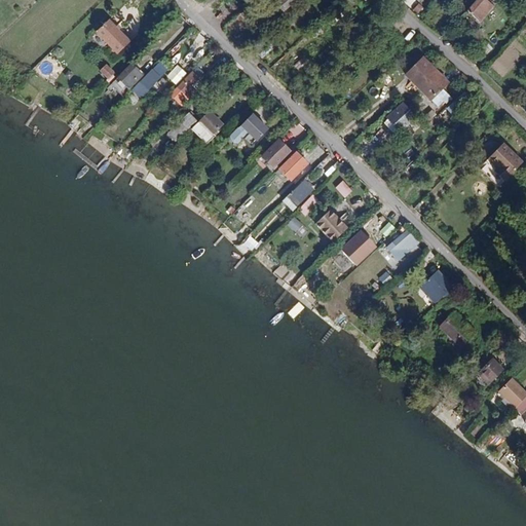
[(280,0),(275,4),(282,11),(294,1),(293,0),(280,0)]
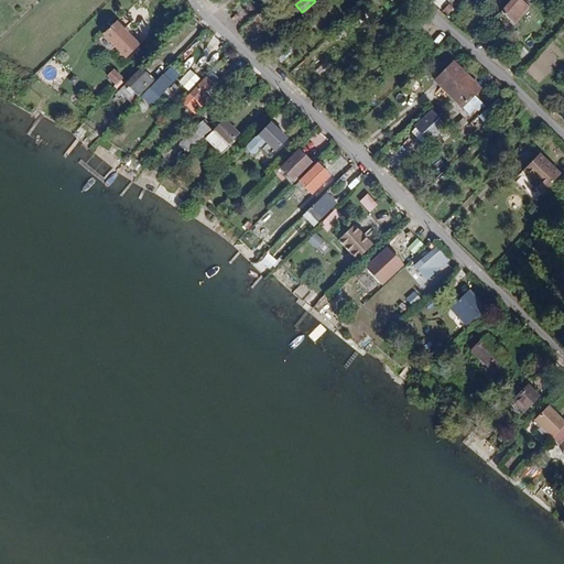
[(512,0),(501,12),(513,23),(529,7),(523,2),(524,0),(512,0)]
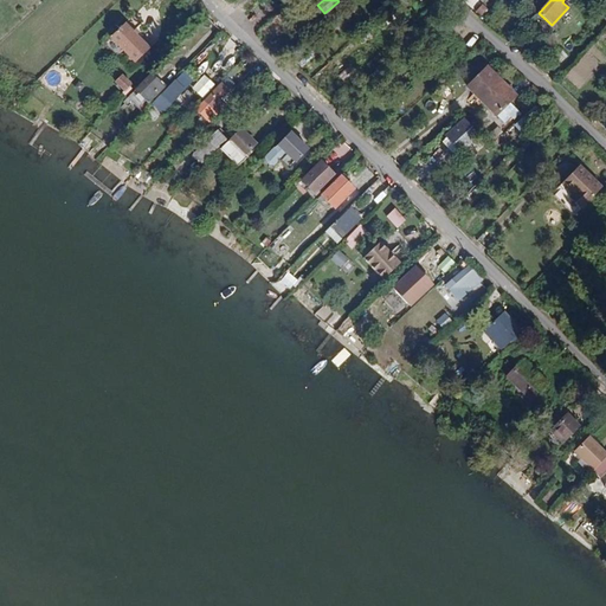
[(108,38),(131,60),(147,44),(123,23),(108,38)]
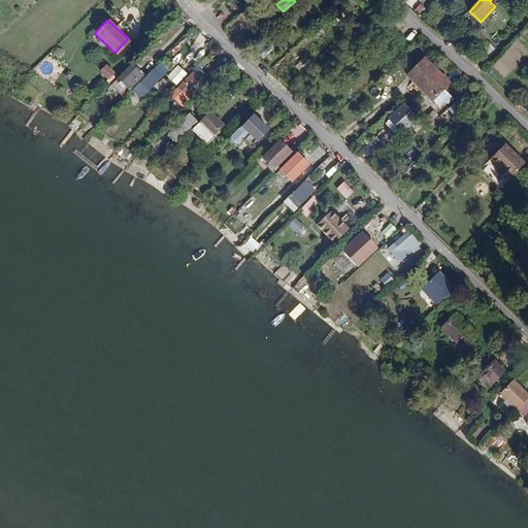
[(128,38),(114,53),(117,56),(130,41),(128,38)]
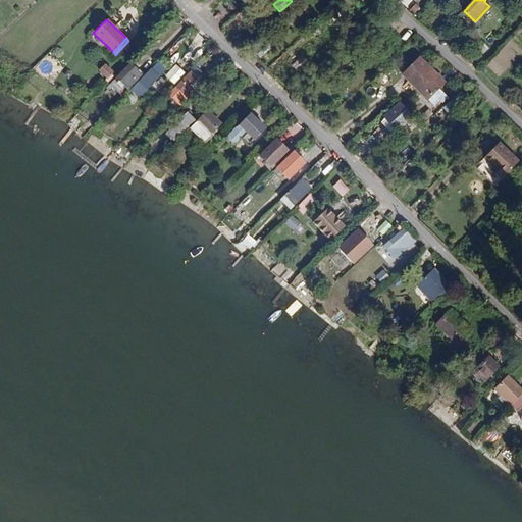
[(426,99),(439,86),(425,70),(428,67),(418,57),(402,74),(426,99)]
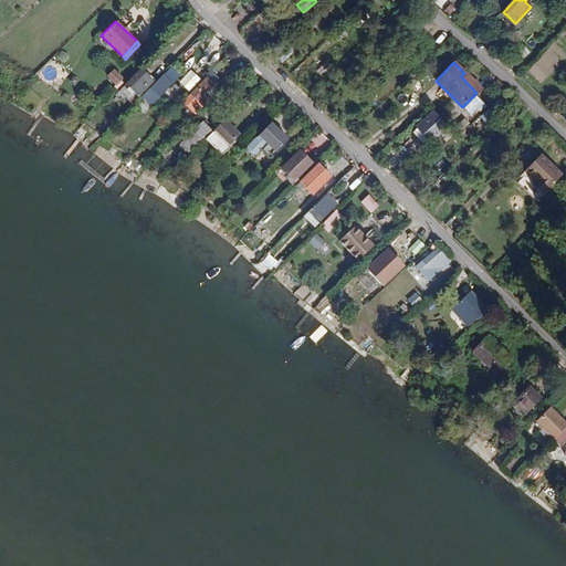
[(194,87),(203,74),(192,65),(181,79),(194,87)]
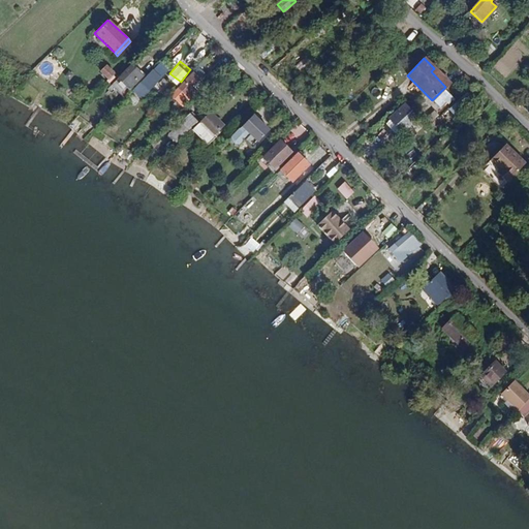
[(100,72),(111,83),(119,75),(109,64),(100,72)]
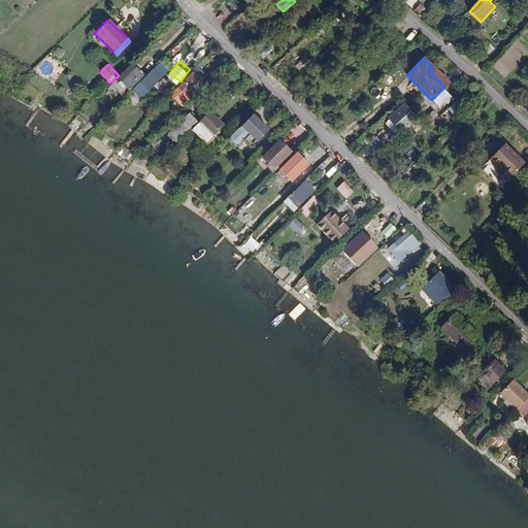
[(119,77),(129,87),(141,75),(131,65),(119,77)]
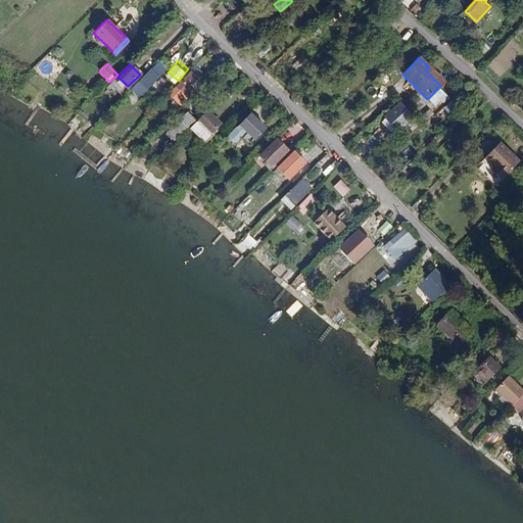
[(429,67),(426,70),(440,86),(443,83),(429,67)]
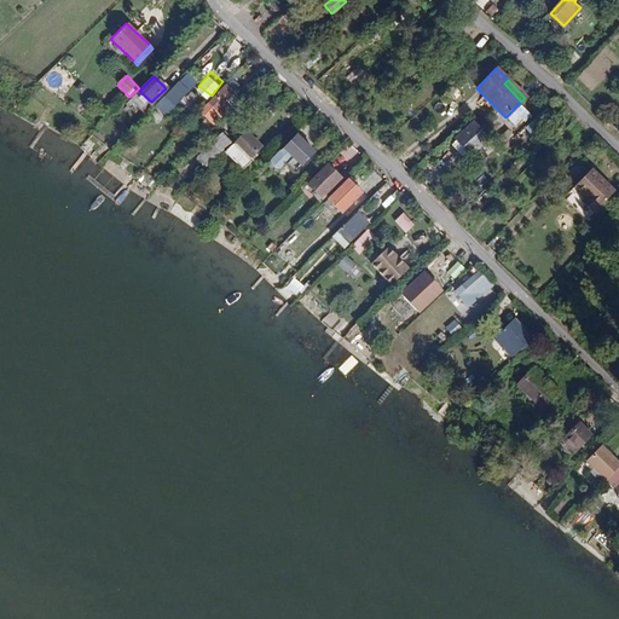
[(163,97),(173,106),(187,92),(179,82),(163,97)]
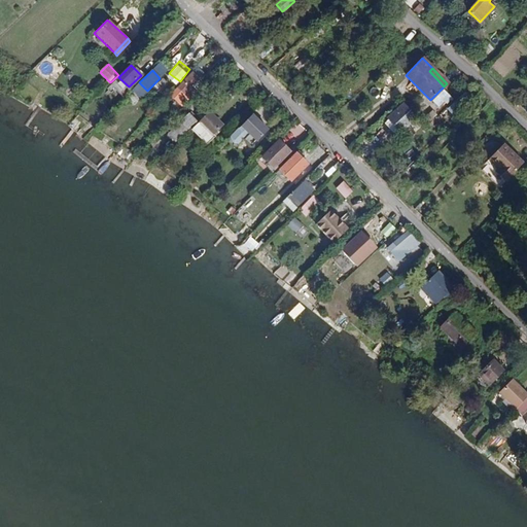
[(190,85),(198,78),(191,73),(177,89),(188,99),(196,91),(190,85)]
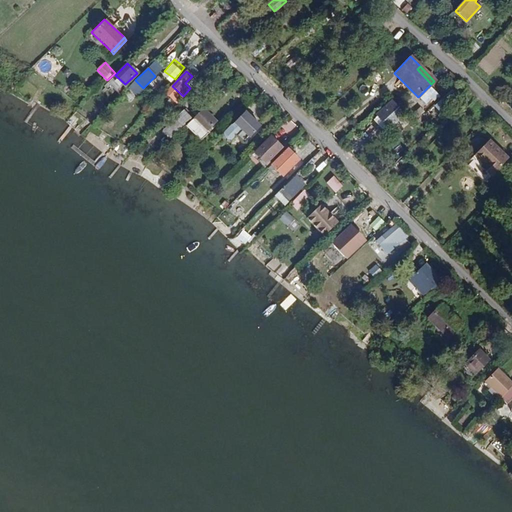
[(157,85),(162,80),(158,76),(153,81),(157,85)]
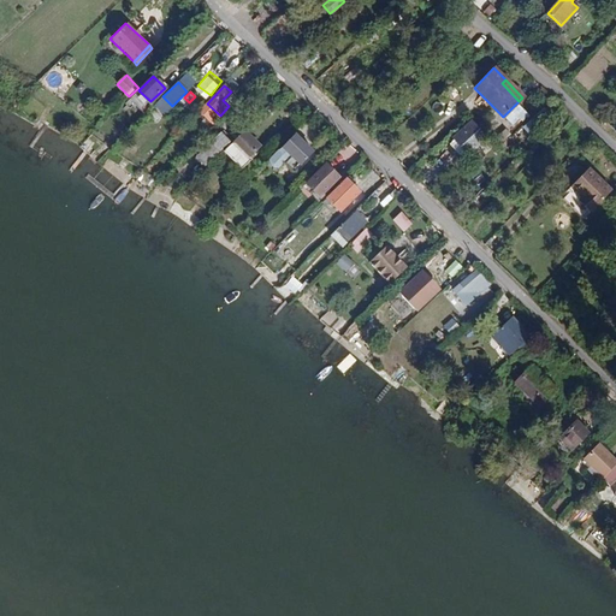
[(142,108),(149,102),(141,93),(134,99),(142,108)]
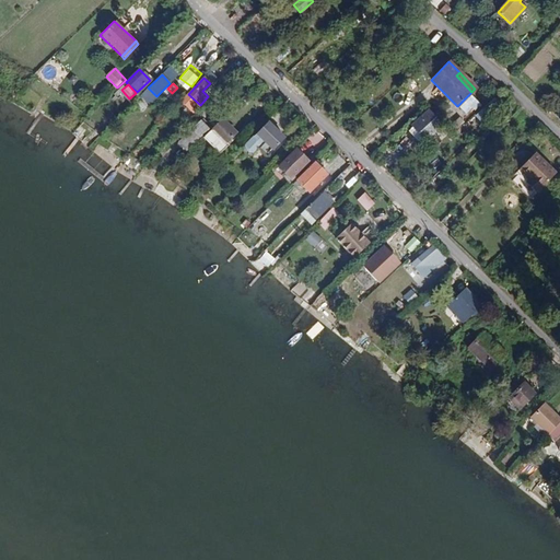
[(428,112),(413,126),(427,139),(441,125),(428,112)]
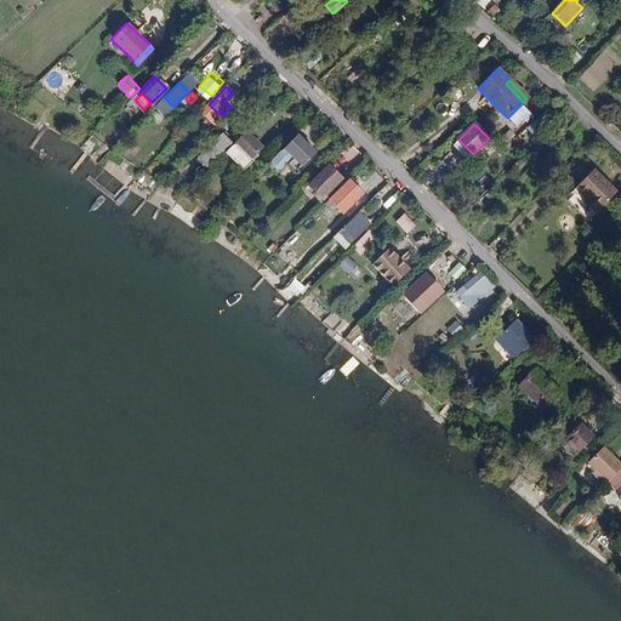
[(260,147),(245,131),(235,141),(232,144),(248,160),(254,154),(260,147)]
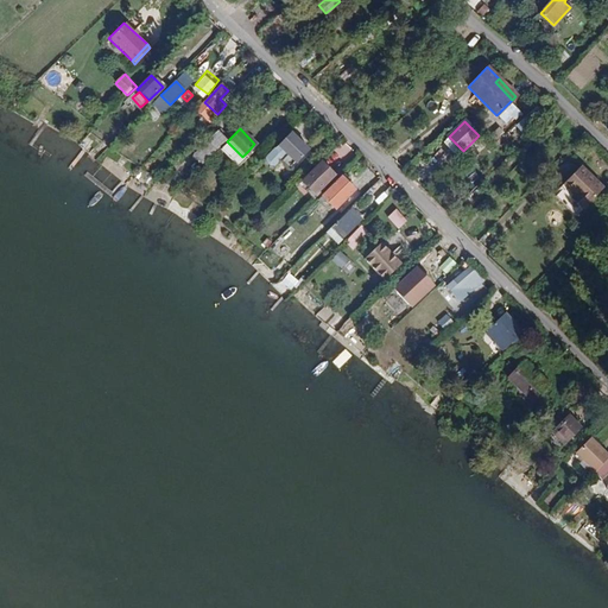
[(495,139),(502,132),(499,128),(492,135),(495,139)]
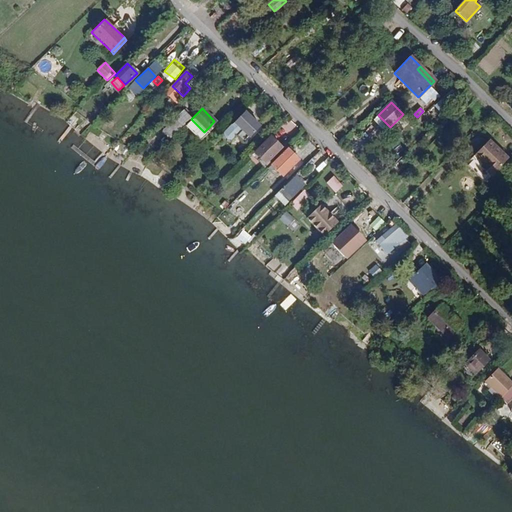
[(162,129),(170,138),(189,119),(181,110),(162,129)]
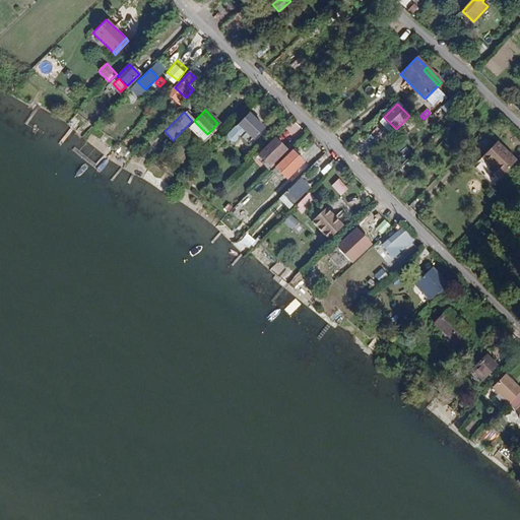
[(248,114),(233,129),(239,135),(249,145),(264,129),(248,114)]
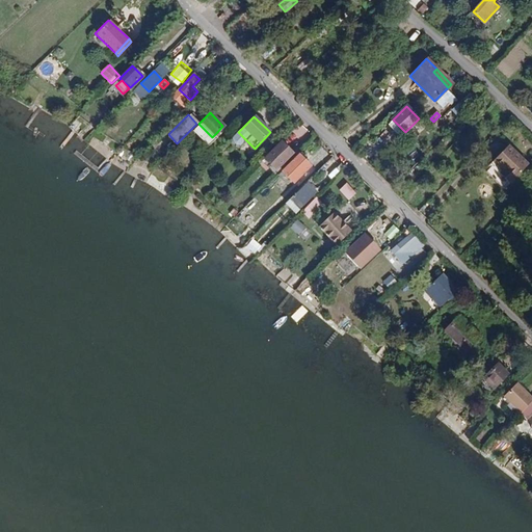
[(400,137),(405,132),(393,120),(388,125),(400,137)]
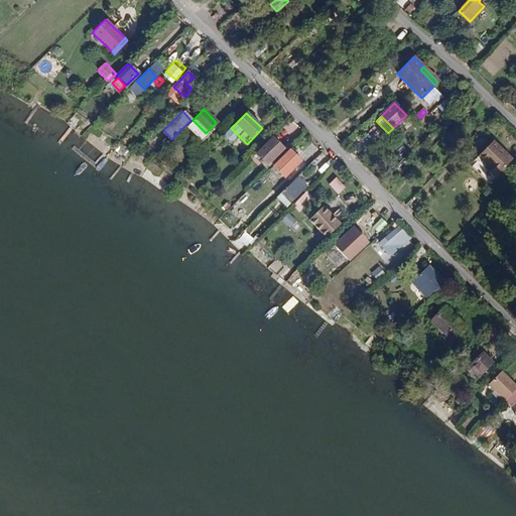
[(192,120),(188,124),(204,139),(213,130),(211,128),(206,133),(192,120)]
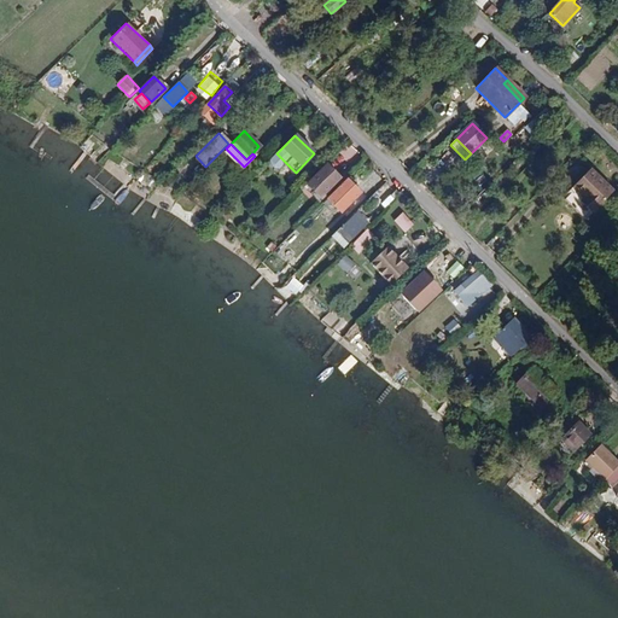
[(278,168),(284,161),(277,153),(270,161),(278,168)]
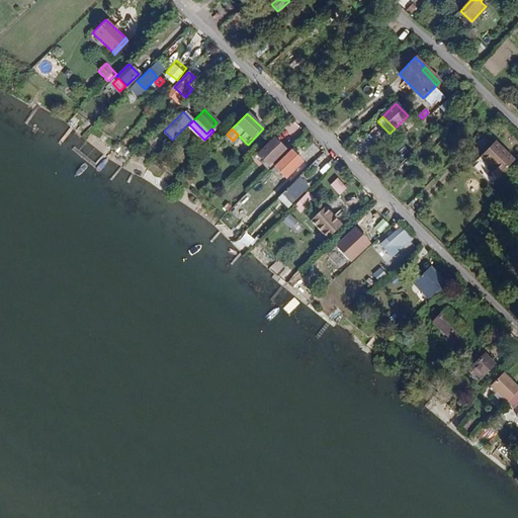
[(266,168),(282,152),(270,141),(254,157),(266,168)]
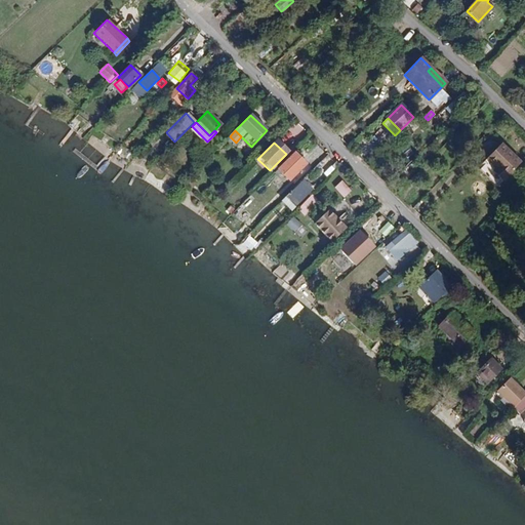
[(500,144),(485,159),(487,161),(497,171),(496,172),(501,177),(502,178),(520,162),(500,144)]
